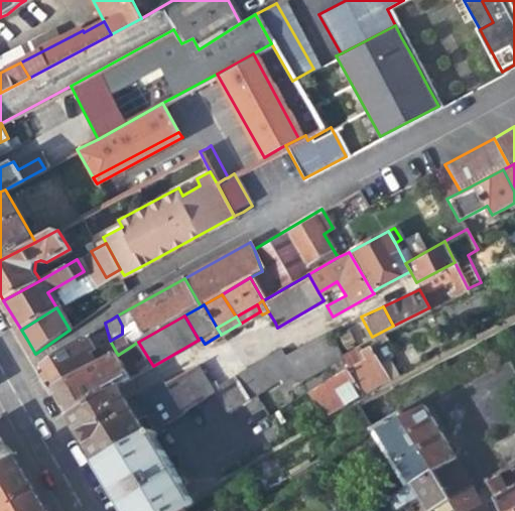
[(326,328),(283,352),(236,379),(248,399),(262,391),(295,372),(316,359),(337,347),(326,328)]
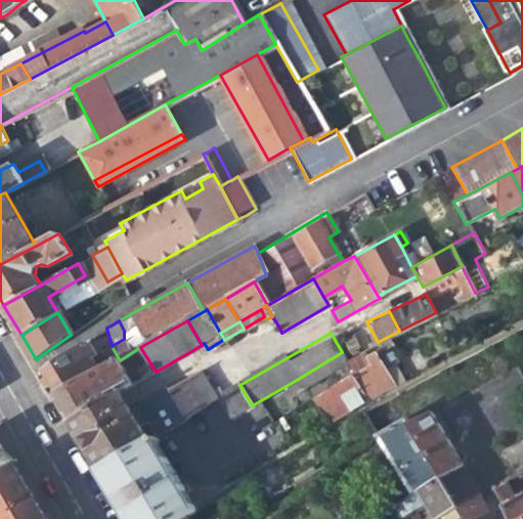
[(49,383),(56,394),(118,357),(112,346),(93,357),(83,341),(75,346),(43,373),(49,383)]
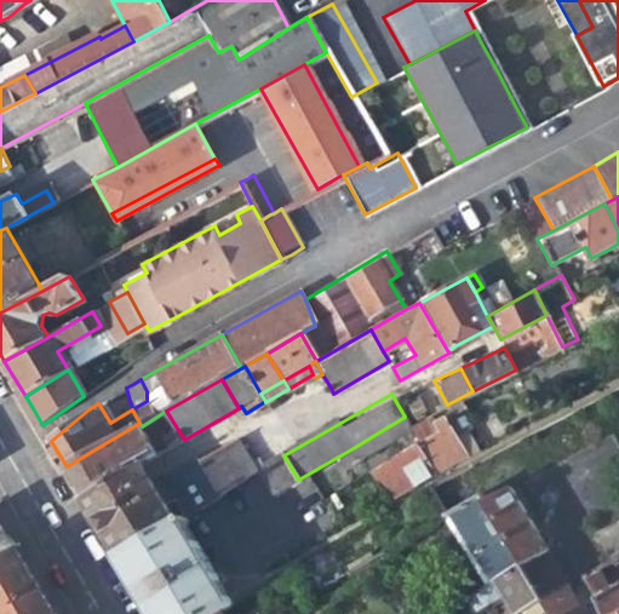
[(442,423),(419,432),(440,464),(470,447),(447,405),(437,411),(442,423)]
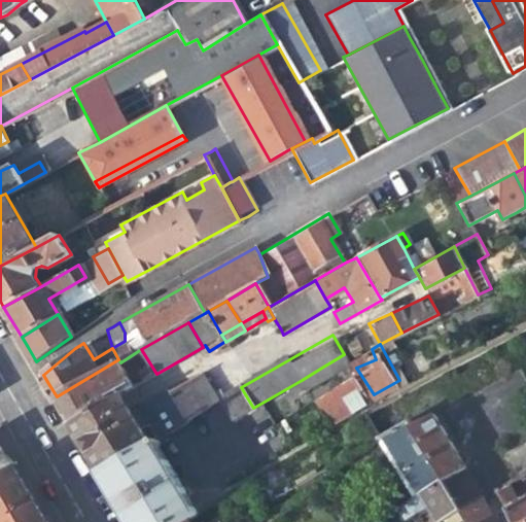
[(285,353),(219,390),(214,393),(217,398),(240,384),(241,387),(289,359),(285,353)]
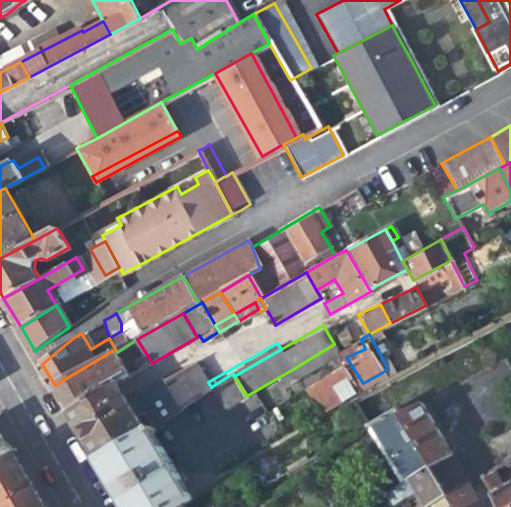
[(338,351),(334,344),(314,356),(293,369),(296,374),(338,351)]
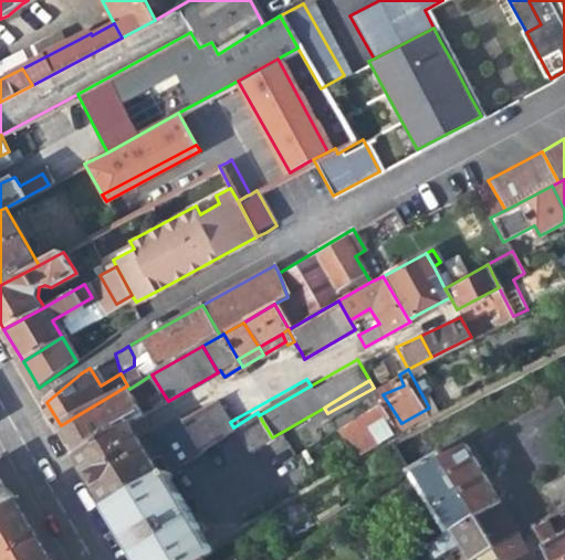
[(145,414),(129,389),(127,386),(61,425),(67,440),(77,454),(131,423),(145,414)]
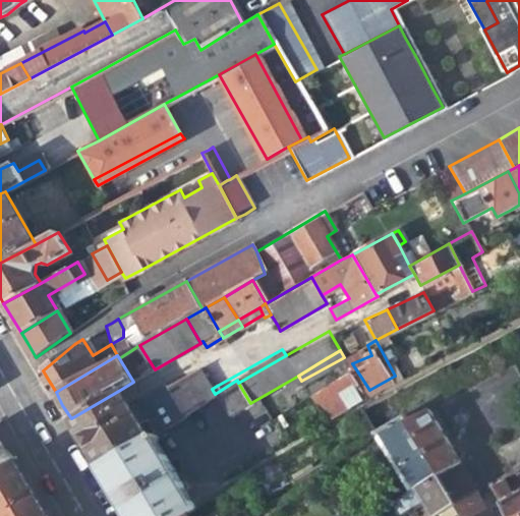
[(369,390),(352,363),(313,387),(330,414),(369,390)]
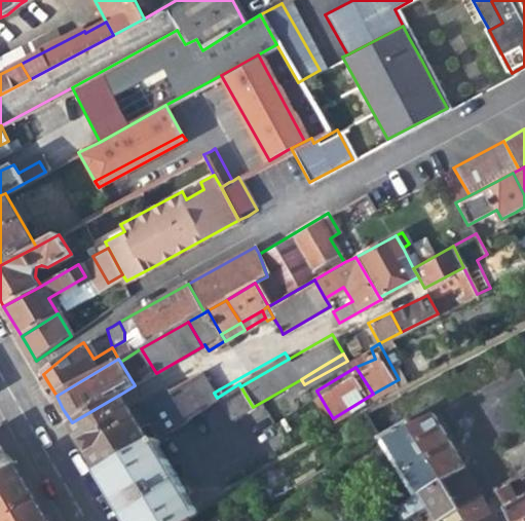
[(167,386),(140,402),(143,407),(161,437),(218,401),(217,398),(214,393),(210,386),(199,370),(169,388),(167,386)]
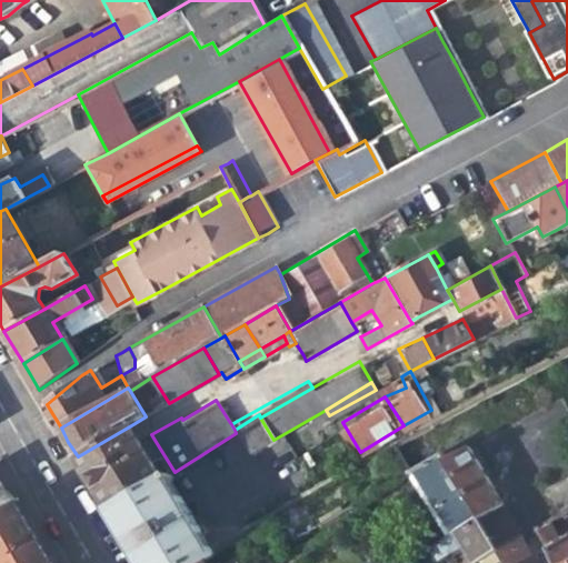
[(233,414),(227,418),(231,424),(237,421),(233,414)]
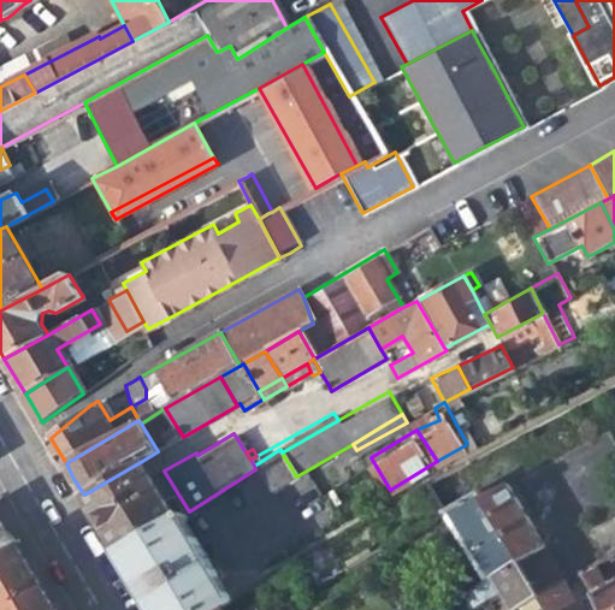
[(281,449),(254,466),(255,469),(258,472),(271,491),(296,477),(282,452),(281,449)]
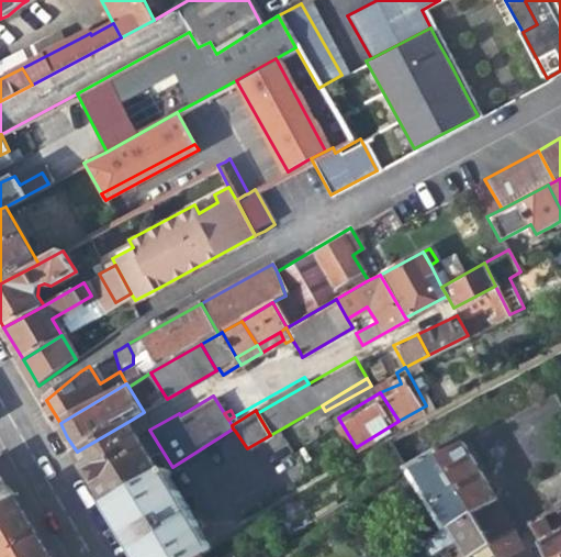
[(134,429),(130,421),(77,452),(81,461),(87,468),(138,436),(134,429)]
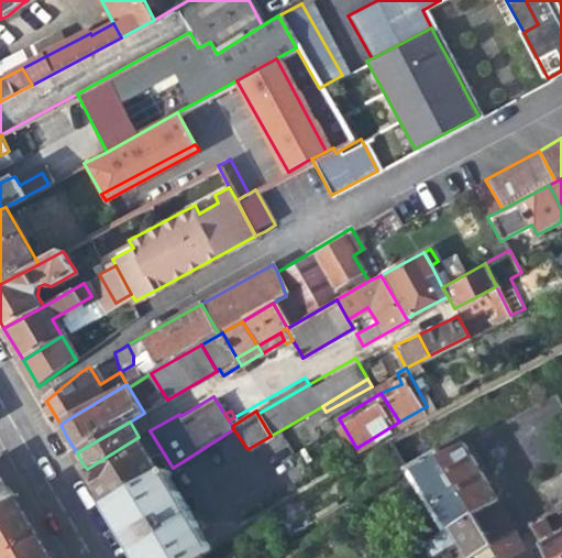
[(142,444),(139,437),(87,469),(96,482),(109,504),(161,474),(142,444)]
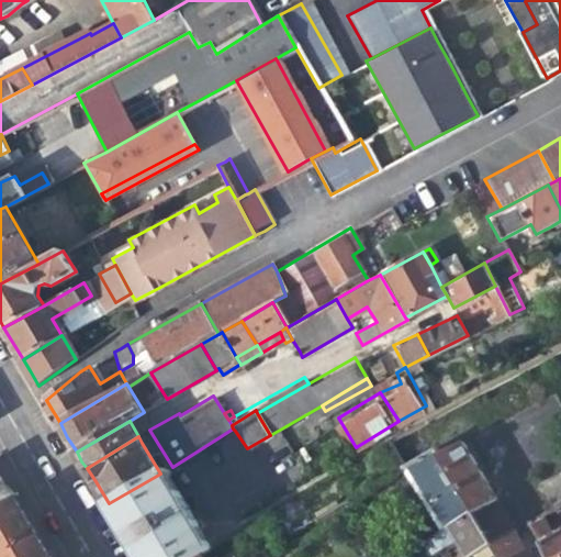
[(461,442),(440,452),(474,511),(494,543),(502,556),(525,556),(509,526),(461,442)]
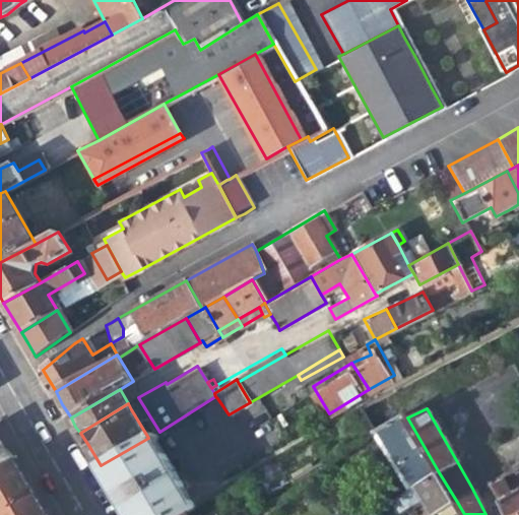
[(387,433),(417,485),(439,472),(407,417),(405,414),(384,428),(387,433)]
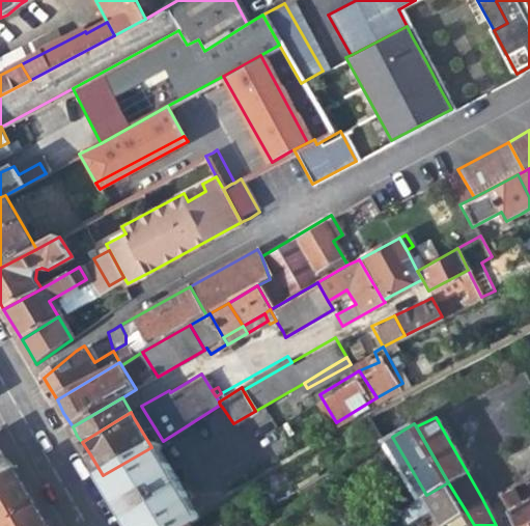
[(285,442),(290,439),(282,424),(277,427),(285,442)]
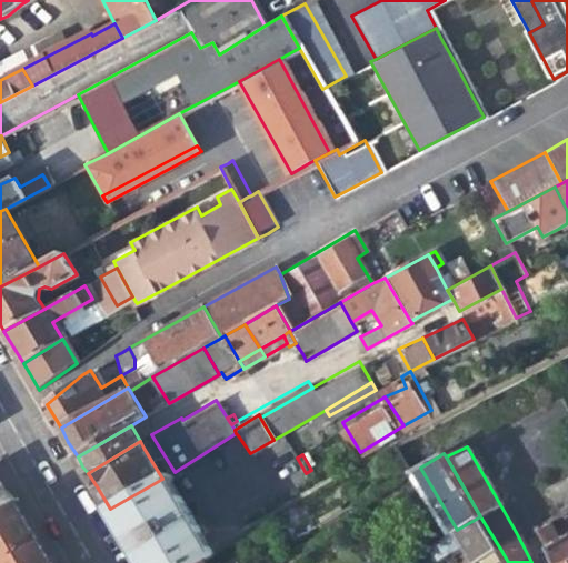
[(567,473),(544,488),(555,505),(559,515),(567,510),(567,473)]
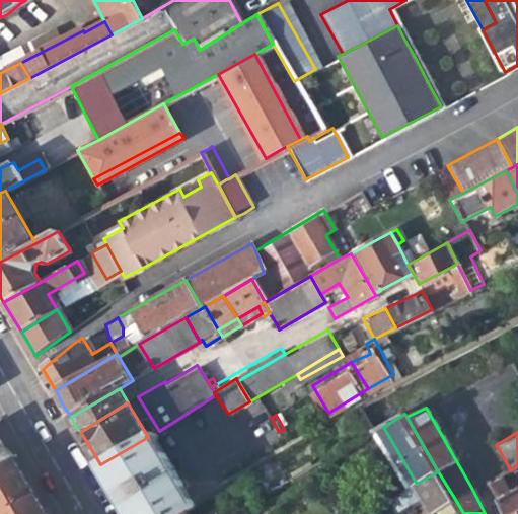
[(152,434),(148,437),(100,464),(126,509),(129,513),(156,513),(189,496),(152,434)]
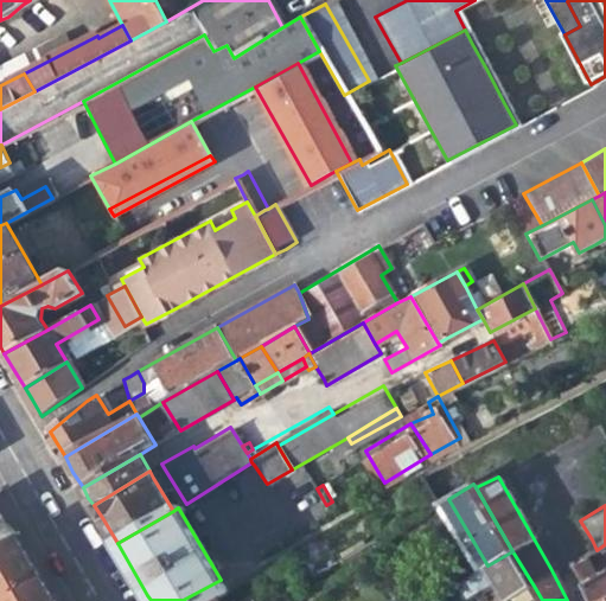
[(0,544),(17,535),(6,522),(0,515),(0,544)]
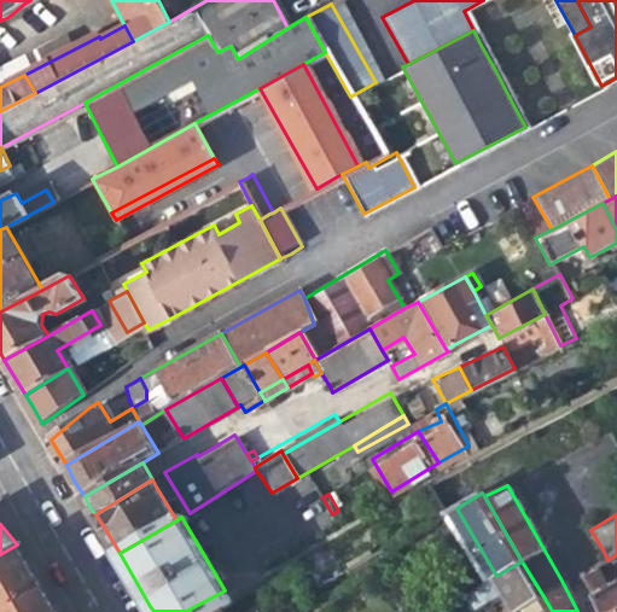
[(56,611),(44,589),(17,545),(0,554),(0,611),(56,611)]
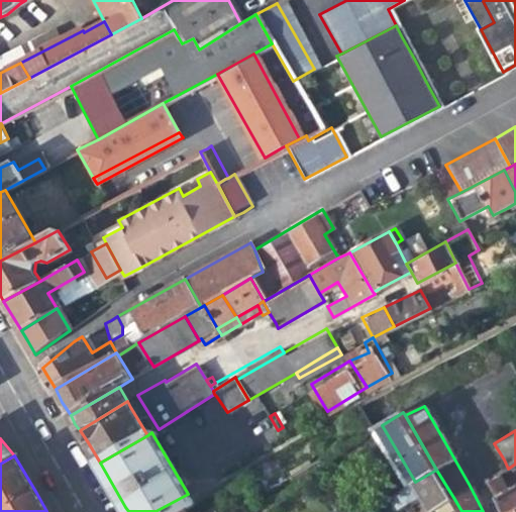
[(481,473),(486,481),(500,474),(508,469),(504,459),(481,473)]
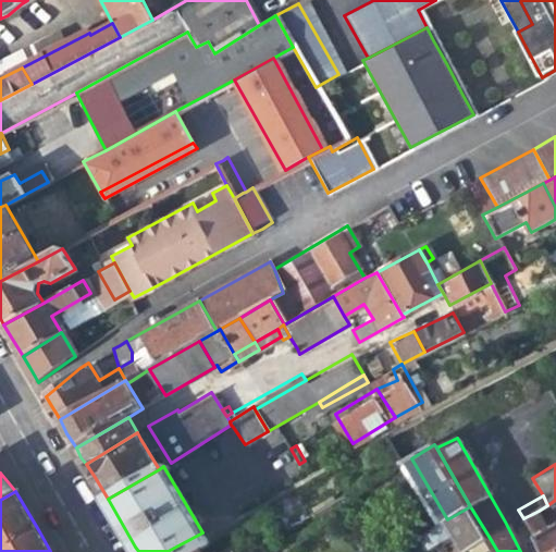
[(467,551),(490,538),(470,506),(447,519),(422,534),(430,547),(456,532),(467,551)]
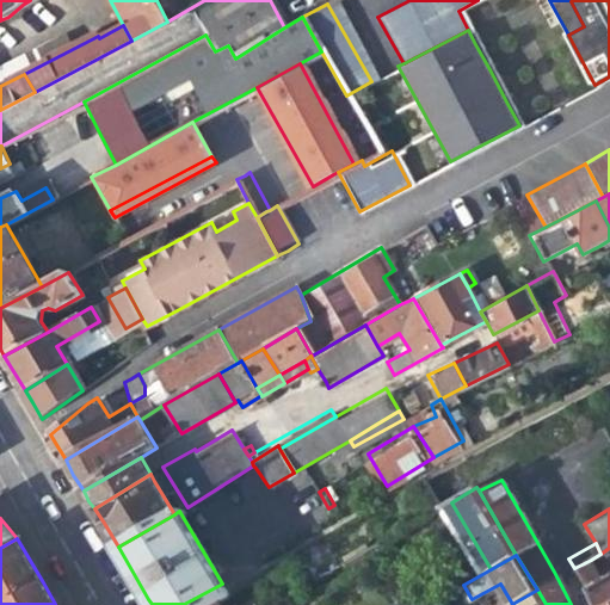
[(599,573),(591,560),(574,568),(596,604),(609,604),(609,574),(599,580),(599,573)]
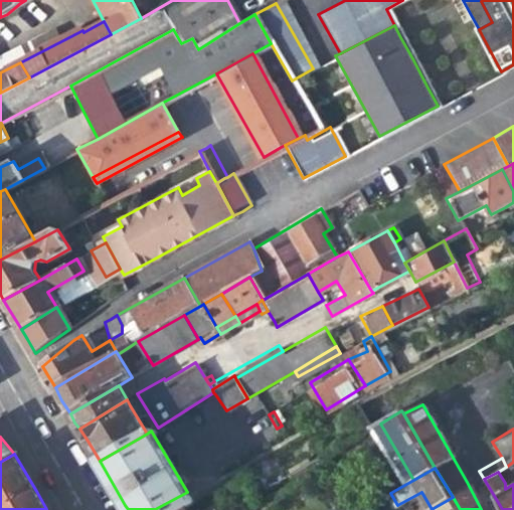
[(176,509),(183,506),(192,501),(189,495),(187,492),(155,509),(176,509)]
